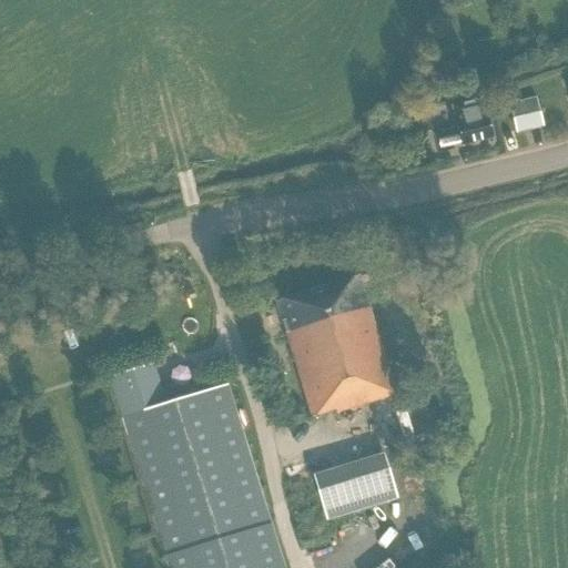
[(516,134),(543,128),(536,100),(509,107),(516,134)]
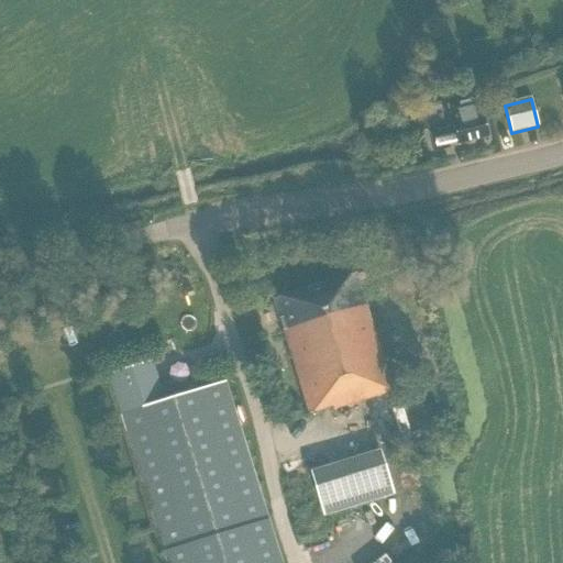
[(448,109),(452,125),(453,128),(432,133),(437,148),(456,143),(457,146),(488,139),(479,100),(448,109)]
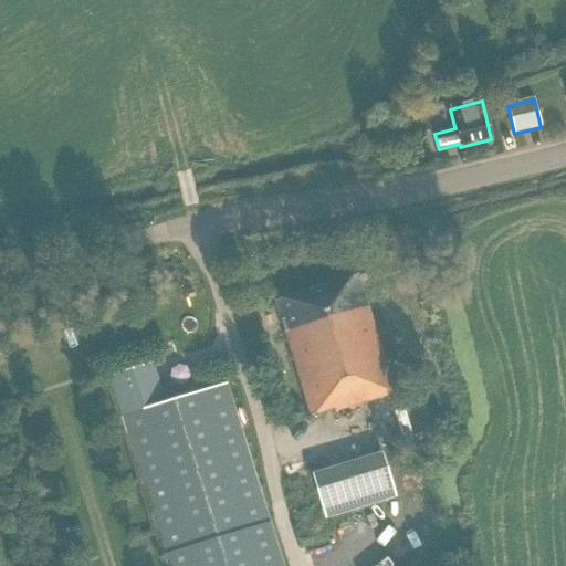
[(394,395),(357,276),(274,302),(311,417),(334,409),(335,412),(384,397),(394,395)]
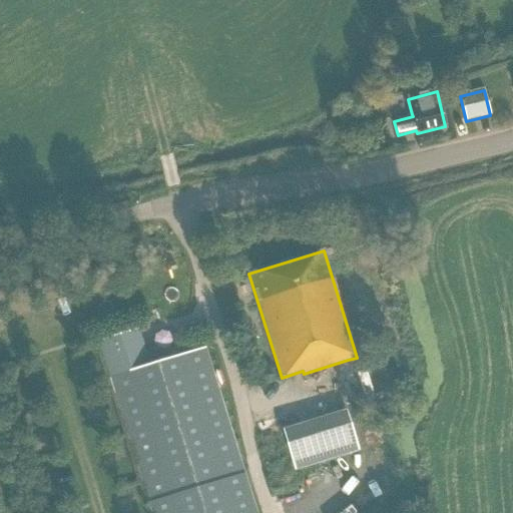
[(255,512),(243,474),(205,349),(149,366),(138,330),(98,343),(151,512),(255,512)]
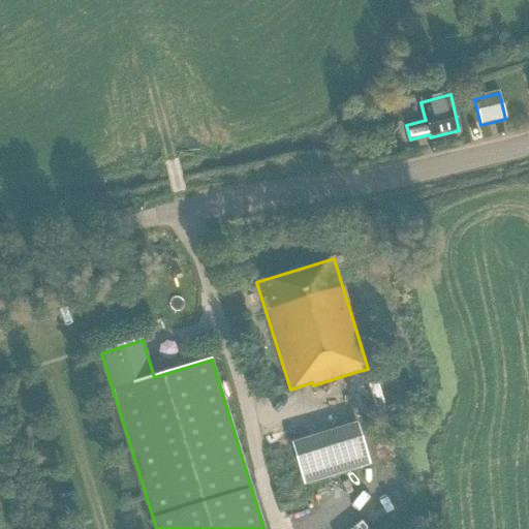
[(370,465),(358,423),(290,443),(303,486),(370,465)]
